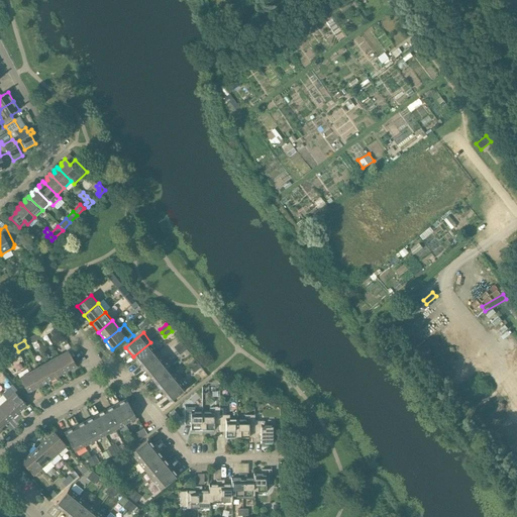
[(177,350),(184,345),(181,341),(174,347),(177,350)]
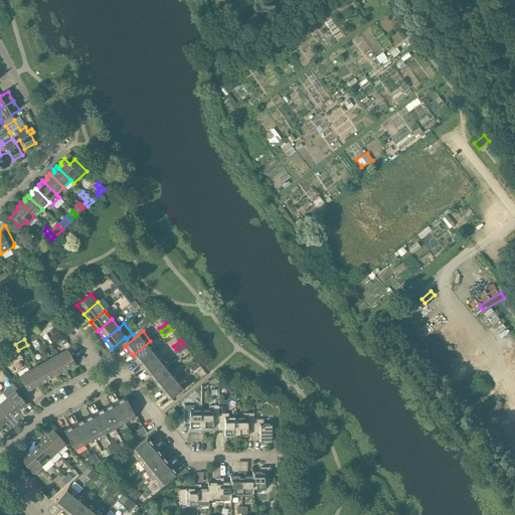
[(140,364),(157,350),(150,341),(133,355),(140,364)]
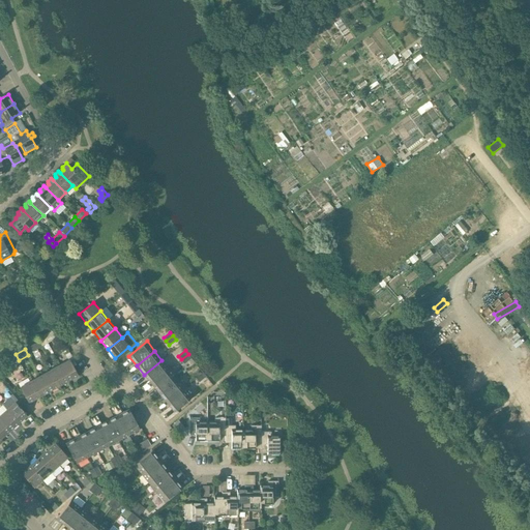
[(8,365),(19,360),(16,354),(5,359),(8,365)]
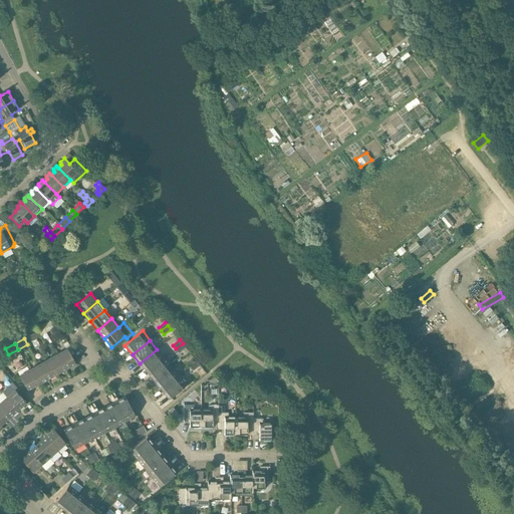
[(183,343),(176,348),(179,352),(186,347),(183,343)]
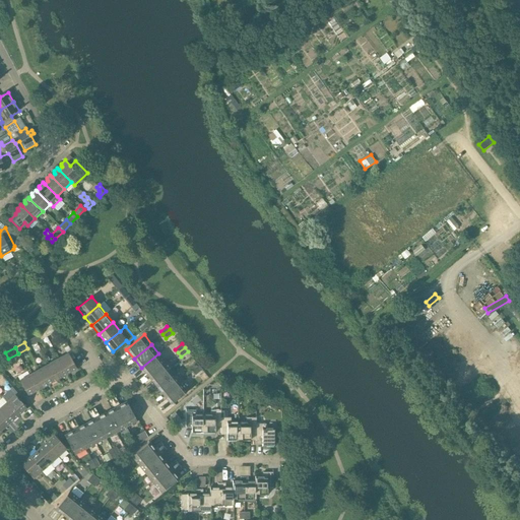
[(69,352),(59,359),(67,374),(77,369),(69,352)]
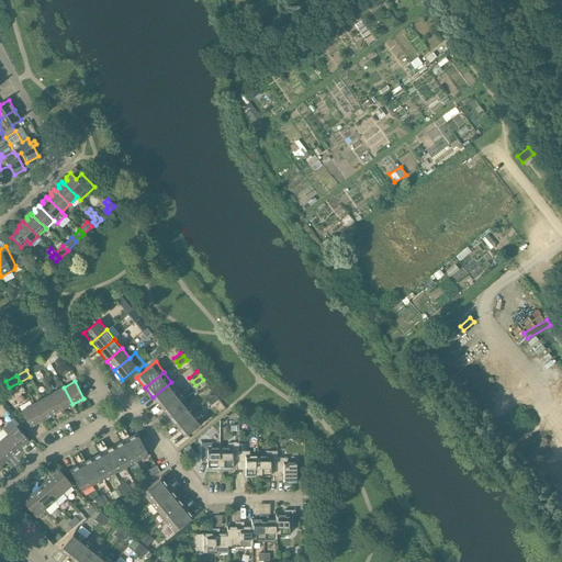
[(180,392),(171,382),(153,397),(160,407),(180,392)]
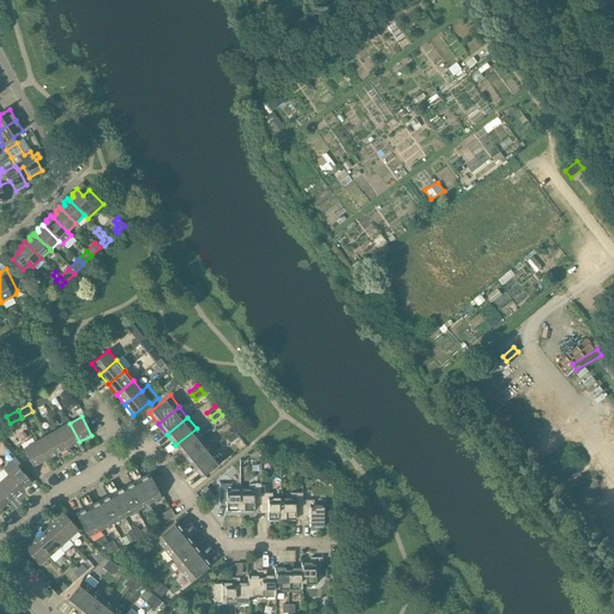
[(70,423),(58,429),(68,447),(79,441),(70,423)]
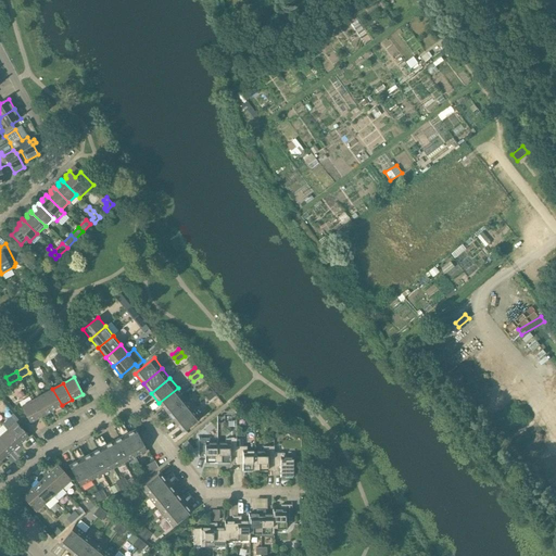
[(202,393),(205,396),(213,391),(210,387),(202,393)]
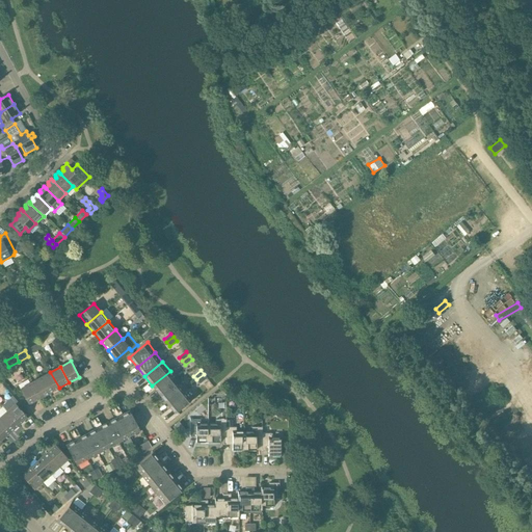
[(160,395),(178,379),(170,371),(152,386),(160,395)]
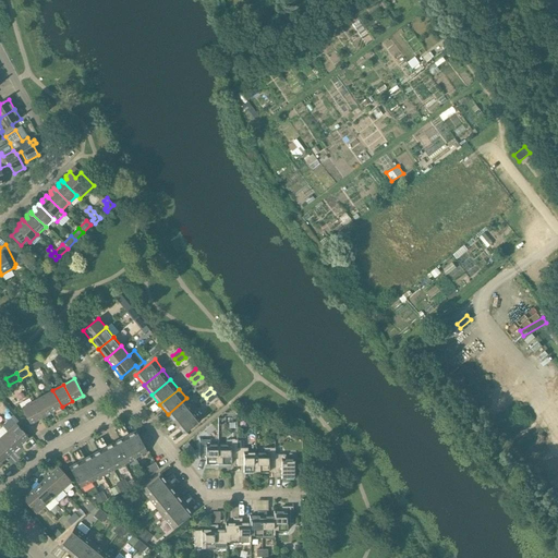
[(52,390),(43,396),(51,413),(62,407),(52,390)]
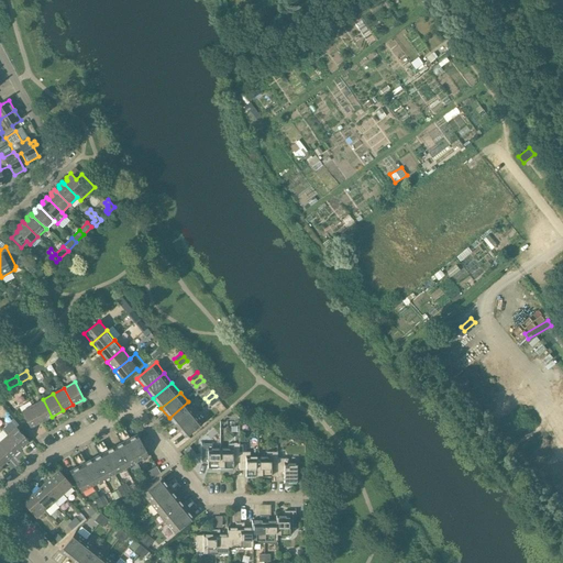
[(216,396),(208,401),(211,406),(219,399),(216,396)]
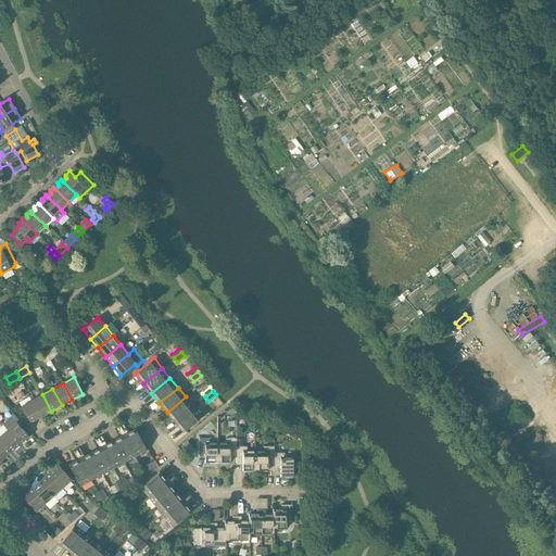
[(51,412),(42,394),(32,400),(41,417),(51,412)]
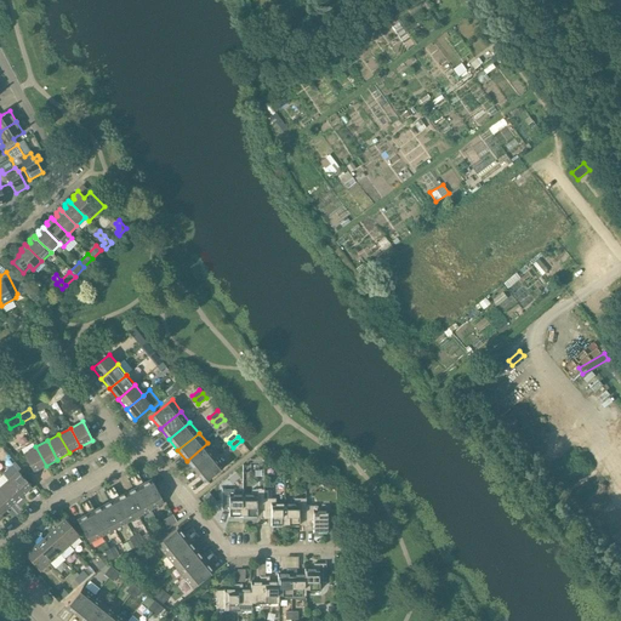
[(195,472),(216,454),(208,443),(187,461),(195,472)]
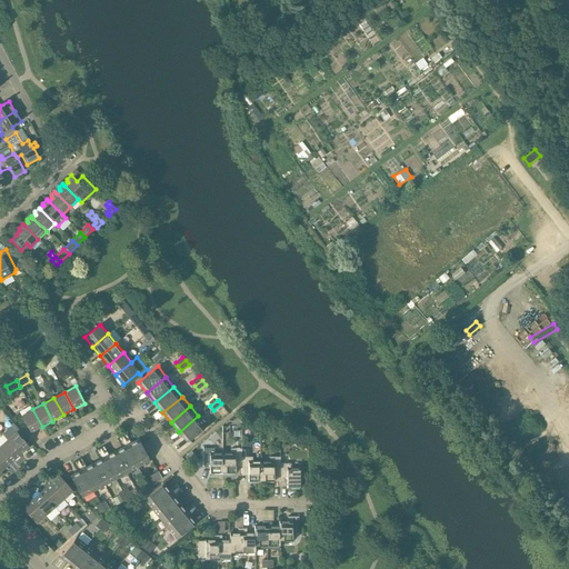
[(31,432),(42,427),(32,409),(22,416),(31,432)]
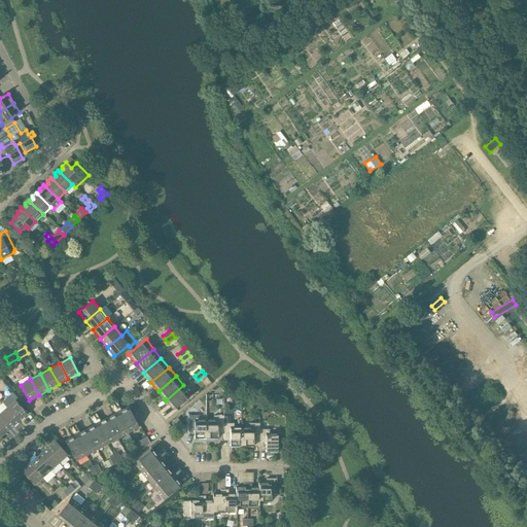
[(191,395),(183,385),(166,400),(173,410),(191,395)]
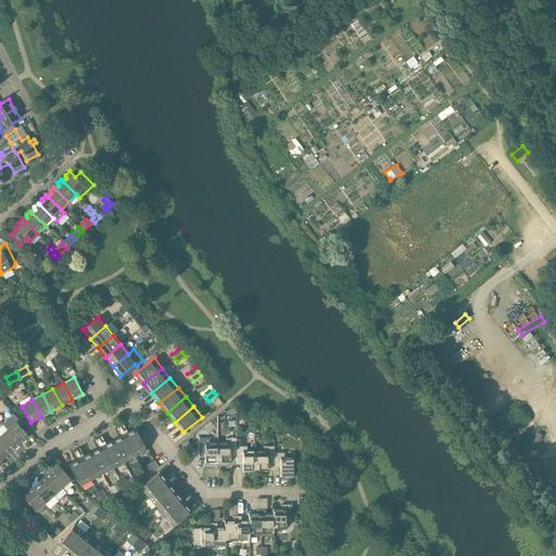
[(14,414),(3,424),(8,429),(21,444),(29,436),(20,425),(22,424),(14,414)]
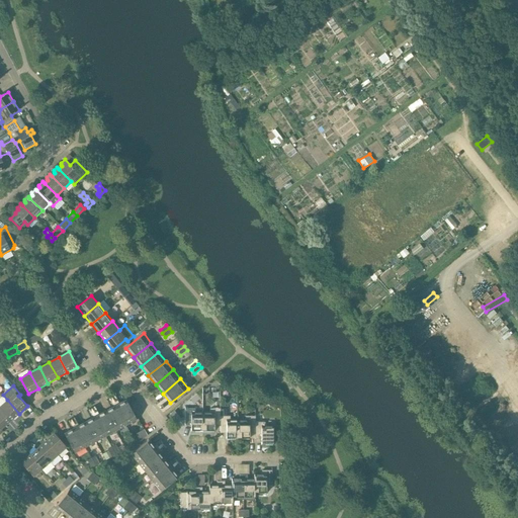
[(19,414),(7,400),(0,406),(0,408),(11,421),(19,414)]
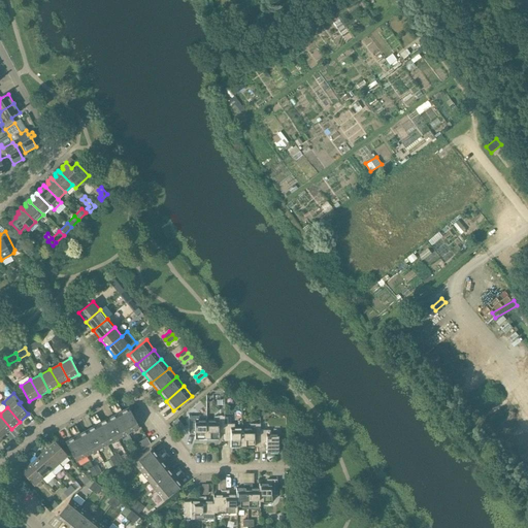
[(118,414),(129,433),(139,428),(129,407),(118,414)]
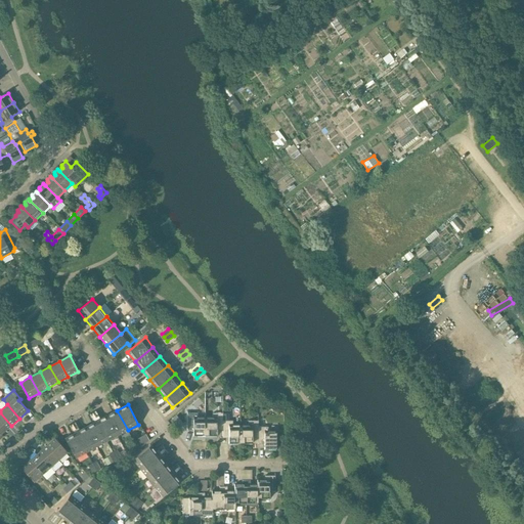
[(118,435),(128,430),(117,410),(106,416),(118,435)]
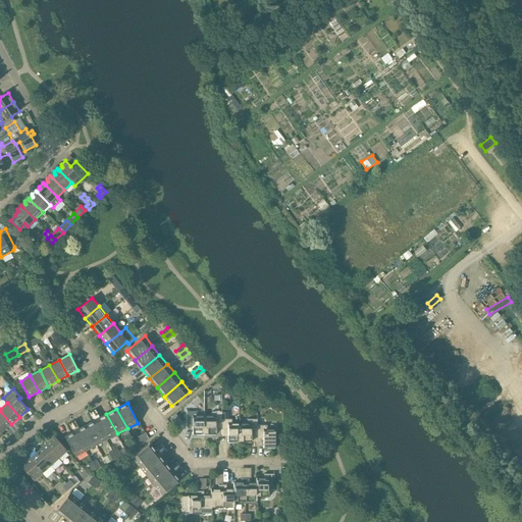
[(11,424),(0,411),(0,428),(3,431),(11,424)]
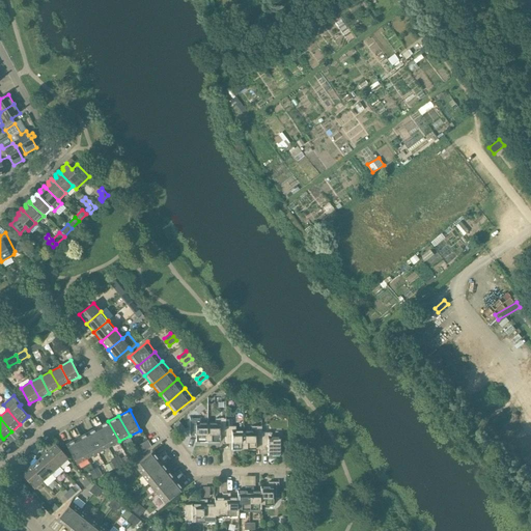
[(196,444),(207,444),(207,422),(199,422),(199,418),(190,419),(190,436),(196,436),(196,444)]
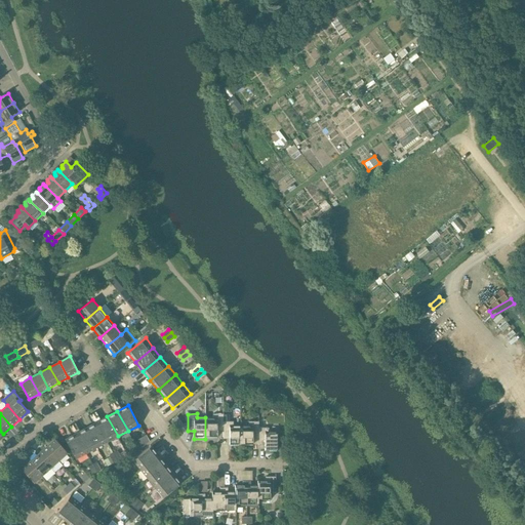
[(213,417),(205,417),(205,439),(217,439),(217,431),(224,431),(223,421),(223,413),(213,413),(213,417)]
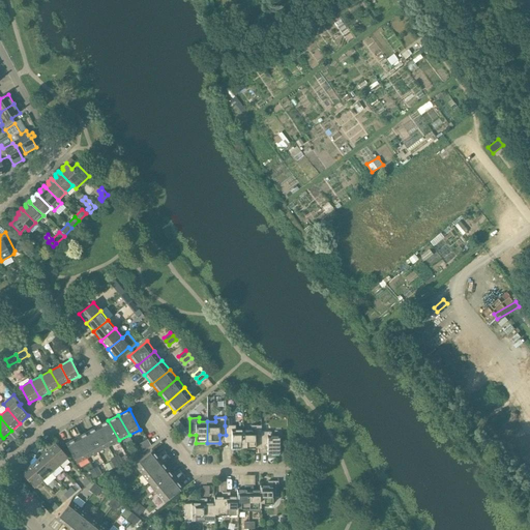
[(109,446),(119,440),(108,420),(97,425),(109,446)]
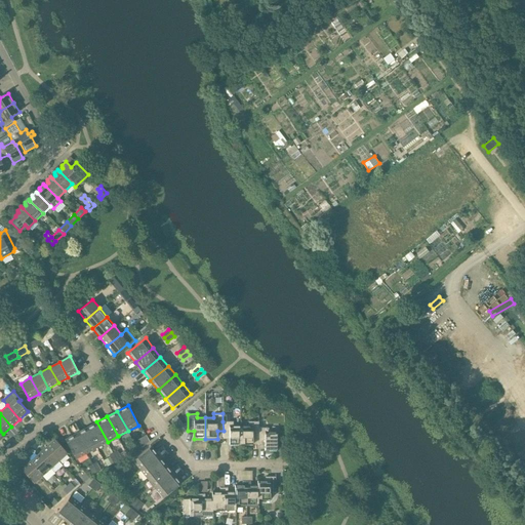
[(171,421),(177,429),(183,425),(176,417),(171,421)]
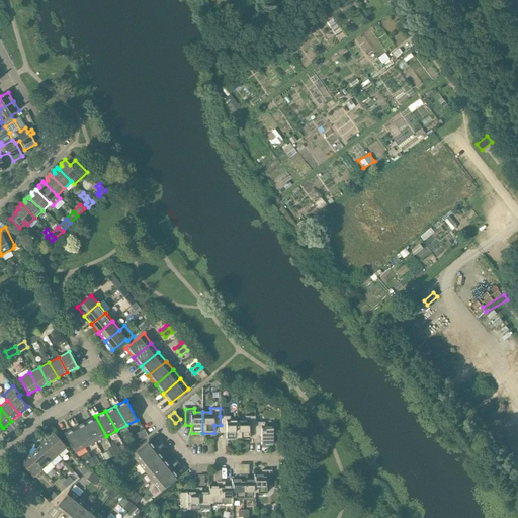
[(96,441),(106,436),(95,416),(85,422),(96,441)]
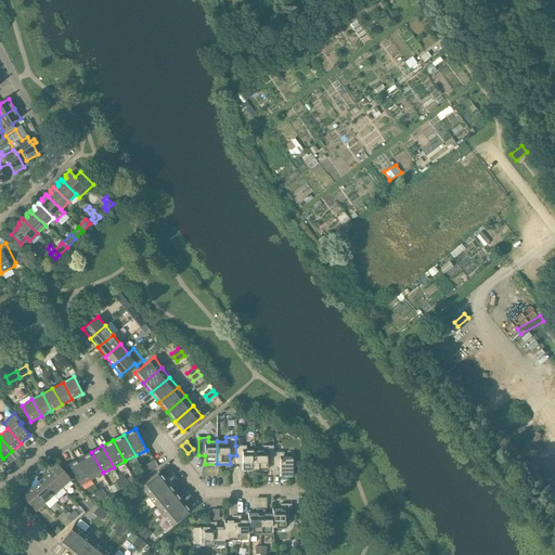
[(246,446),(235,446),(236,455),(236,463),(242,463),(243,473),(255,472),(255,449),(246,449),(246,446)]
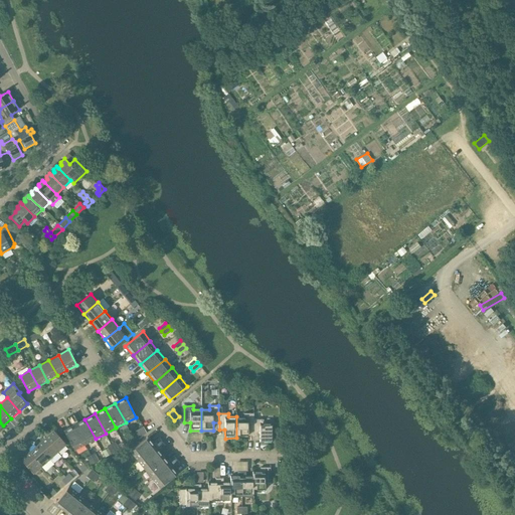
[(243,416),(236,416),(236,438),(247,438),(247,430),(253,430),(253,419),(253,413),(243,413),(243,416)]
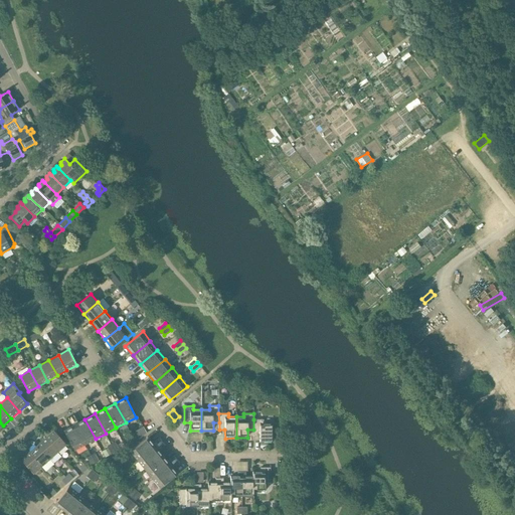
[(74,424),(86,445),(96,439),(84,419),(74,424)]
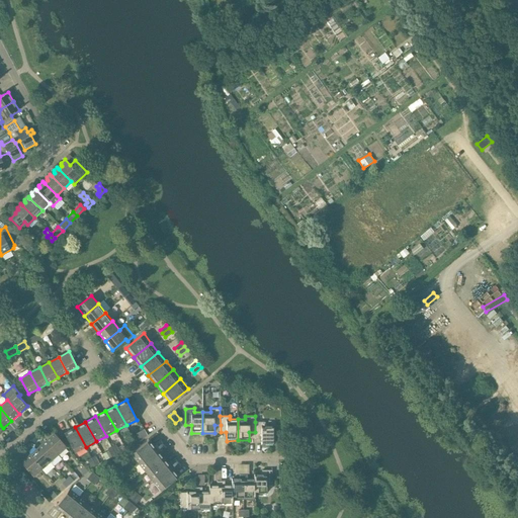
[(265,422),(255,422),(255,432),(255,438),(261,438),(261,446),(273,446),(273,426),(265,425),(265,422)]
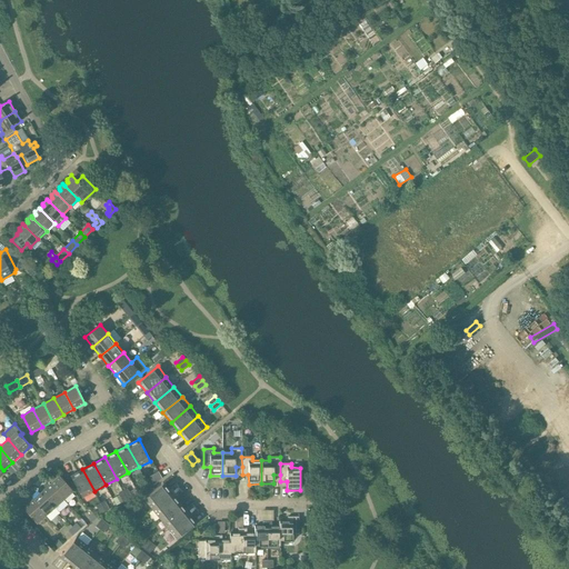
[(95,491),(82,469),(71,476),(82,497),(95,491)]
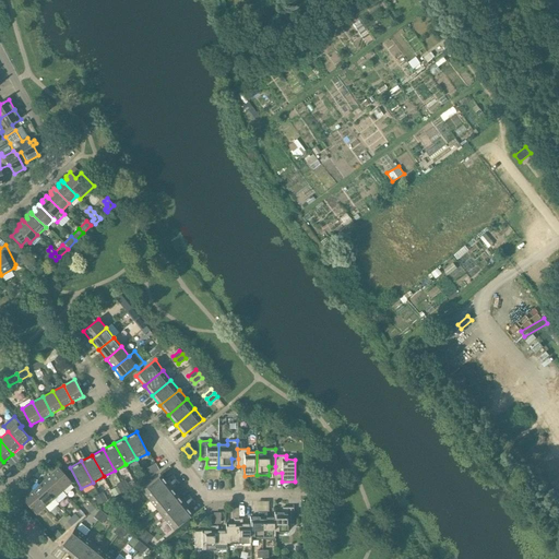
[(59,467),(50,475),(63,490),(72,482),(59,467)]
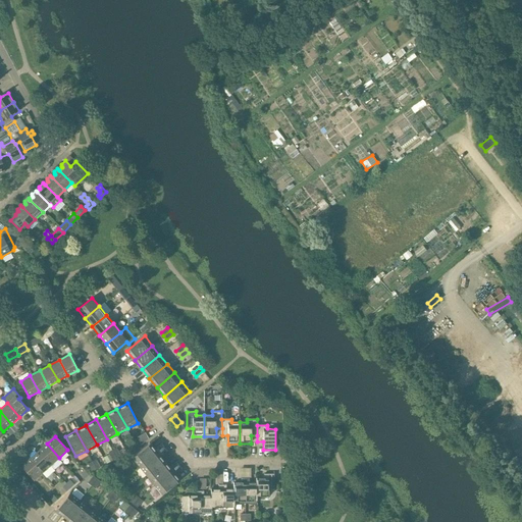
[(137,436),(133,438),(138,447),(142,445),(137,436)]
